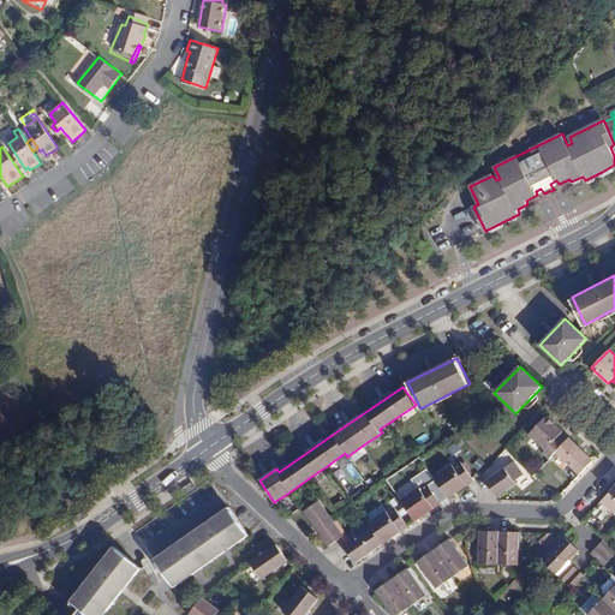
[(547,416),(530,434),(545,449),(543,452),(549,458),(555,452),(565,442),(559,436),(562,431),(554,424),(555,423),(547,416)]
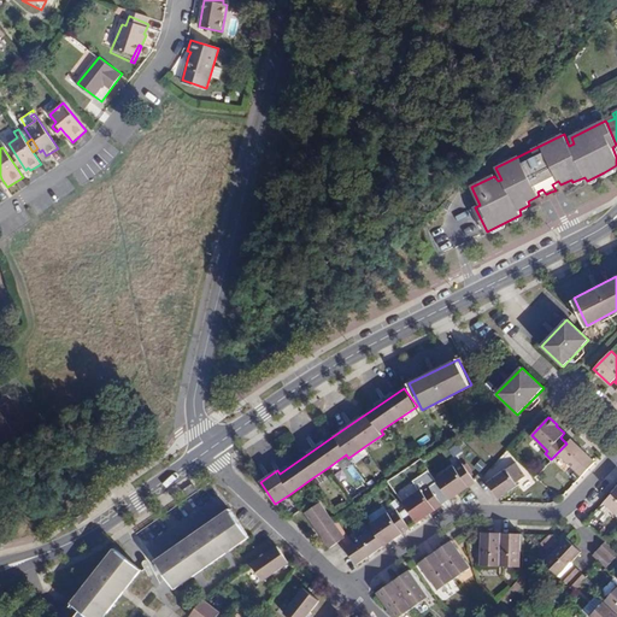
[(571,439),(566,444),(557,453),(581,476),(594,462),(571,439)]
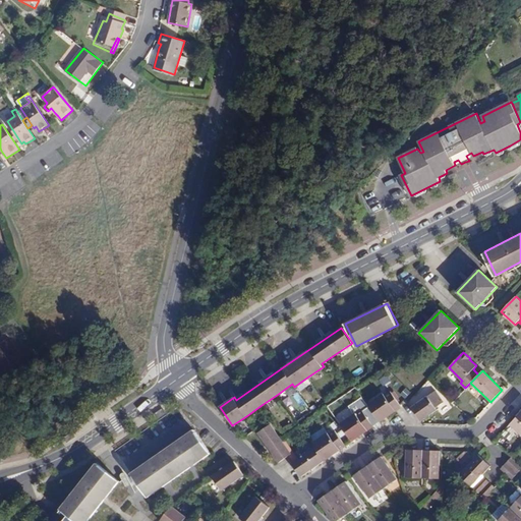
[(436,390),(411,407),(421,421),(441,408),(439,405),(444,402),(436,390)]
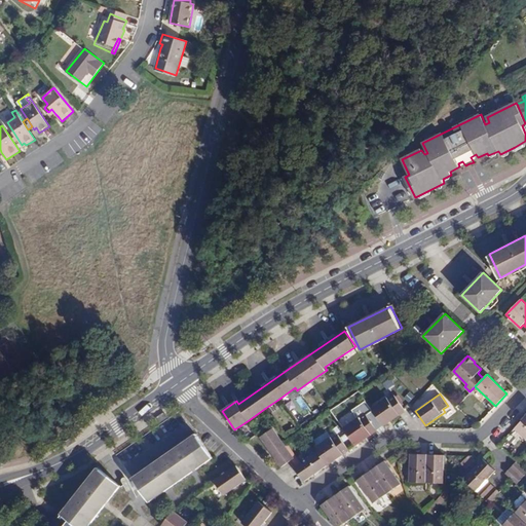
[(386,398),(371,409),(372,411),(383,425),(405,410),(403,407),(393,395),(388,399),(386,398)]
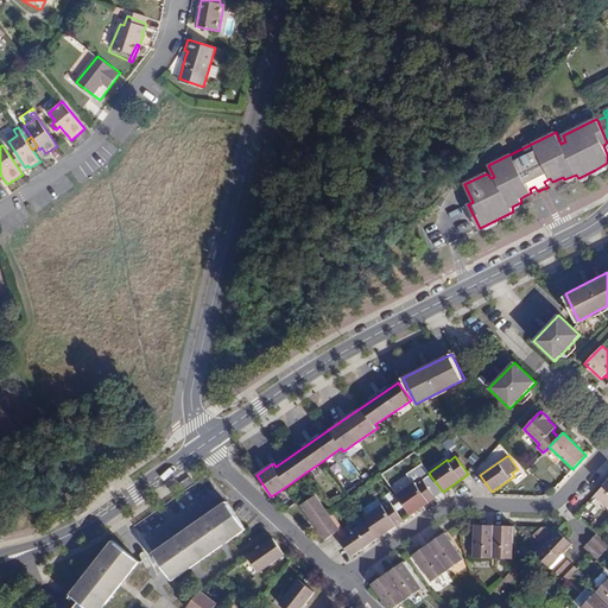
[(430,475),(424,479),(436,496),(443,492),(430,475)]
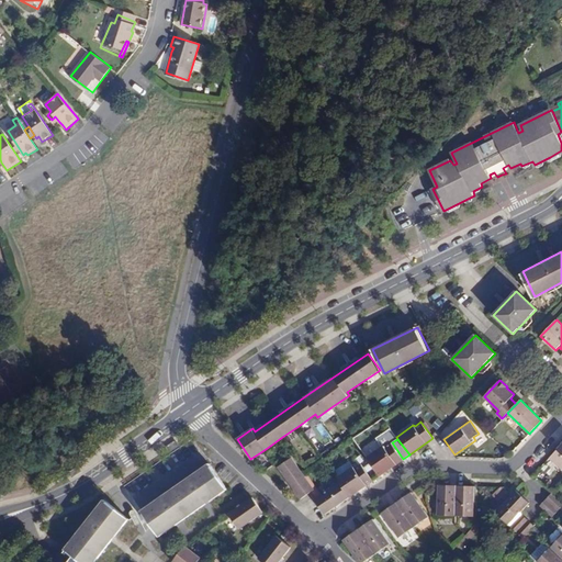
[(384,445),(367,458),(379,476),(403,459),(392,442),(385,447),(384,445)]
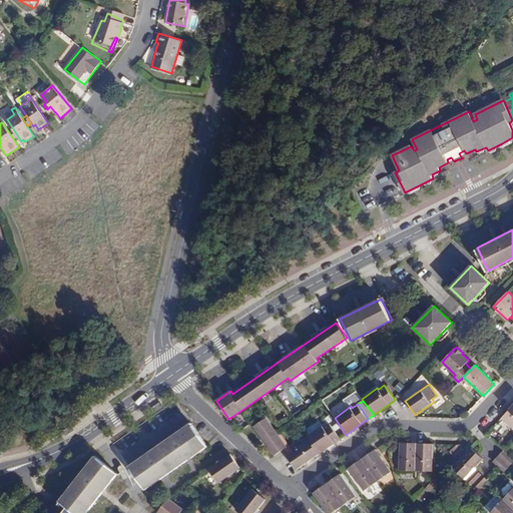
[(512,405),(501,418),(512,428),(512,405)]
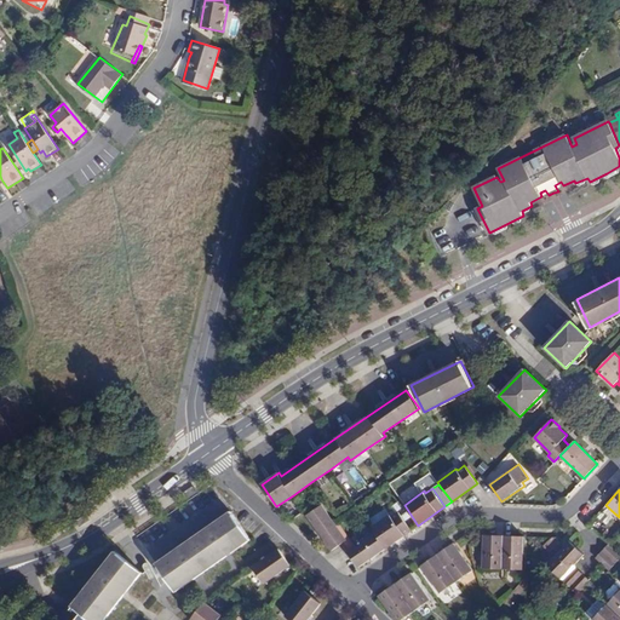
[(321,505),(306,515),(326,541),(340,530),(334,523),(321,505)]
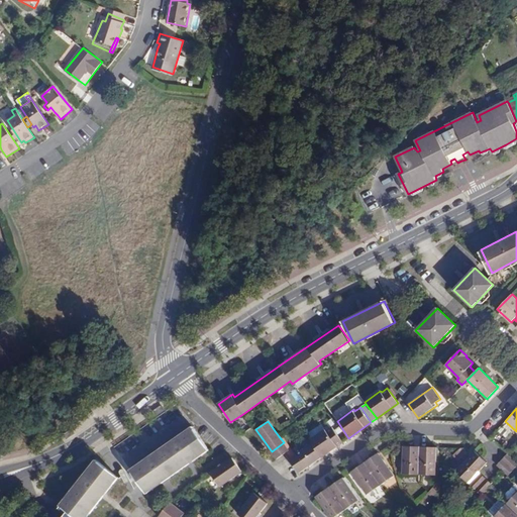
[(325,429),(309,440),(312,443),(321,457),(338,445),(343,441),(332,426),(326,430),(325,429)]
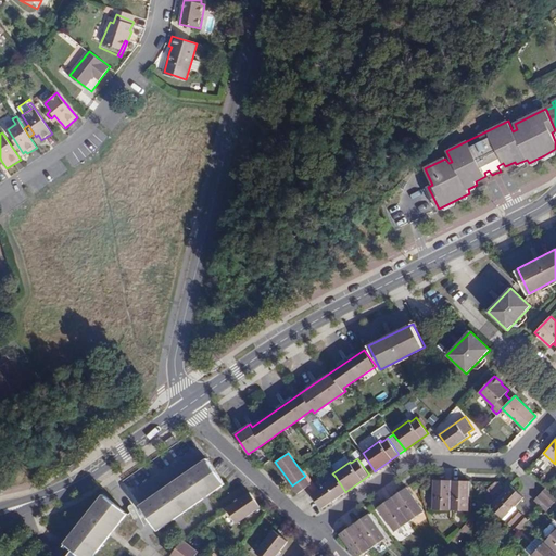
[(206,459),(138,505),(154,530),(224,484),(206,459)]
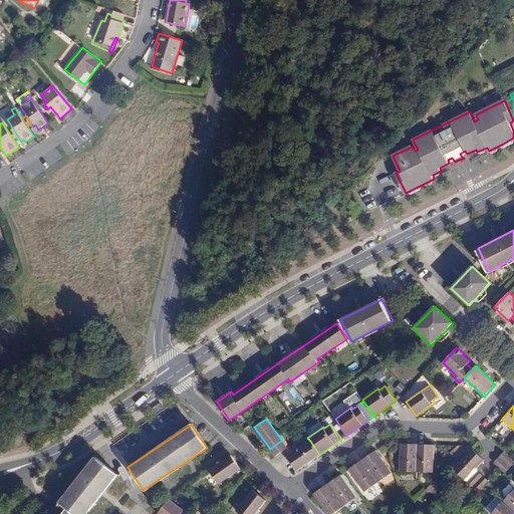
[(282,440),(270,449),(275,456),(283,451),(287,448),(282,440)]
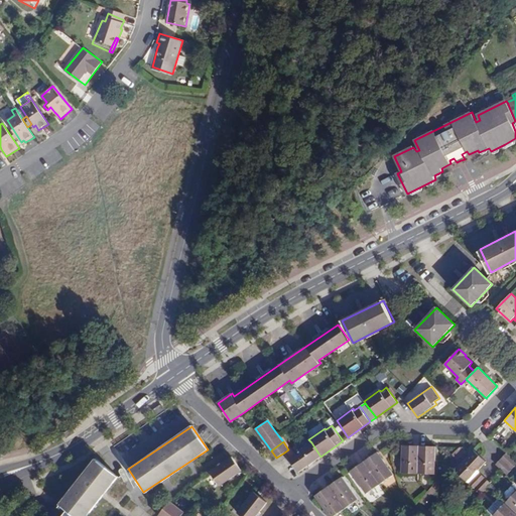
[(311,442),(288,459),(298,472),(320,457),(311,442)]
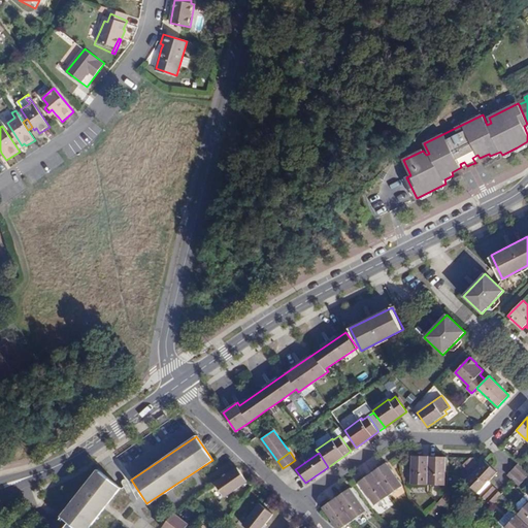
[(410,484),(428,485),(429,456),(411,456),(410,484)]
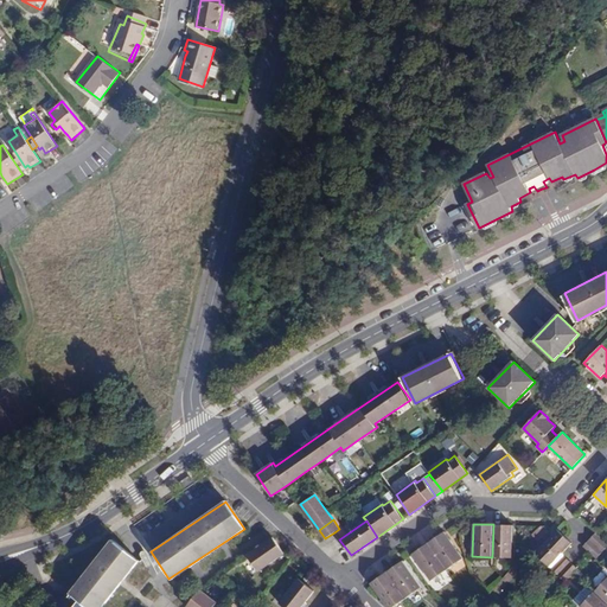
[(512,557),(513,525),(493,524),(492,557),(512,557)]
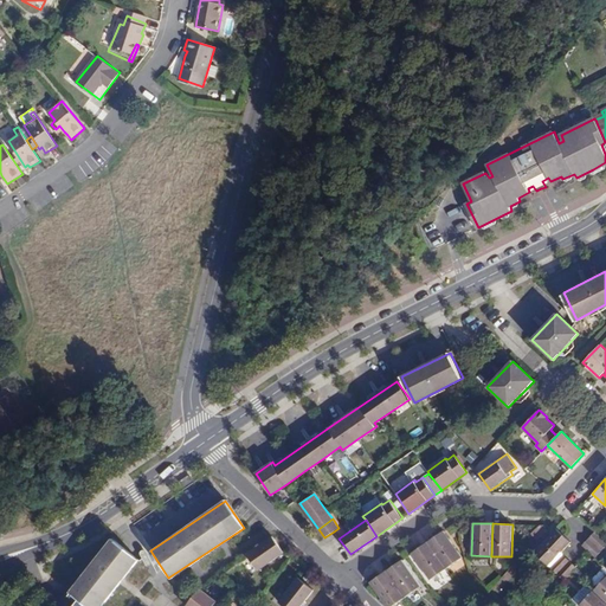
[(543,526),(540,526),(530,535),(536,540),(546,530),(543,528),(545,527),(543,526)]
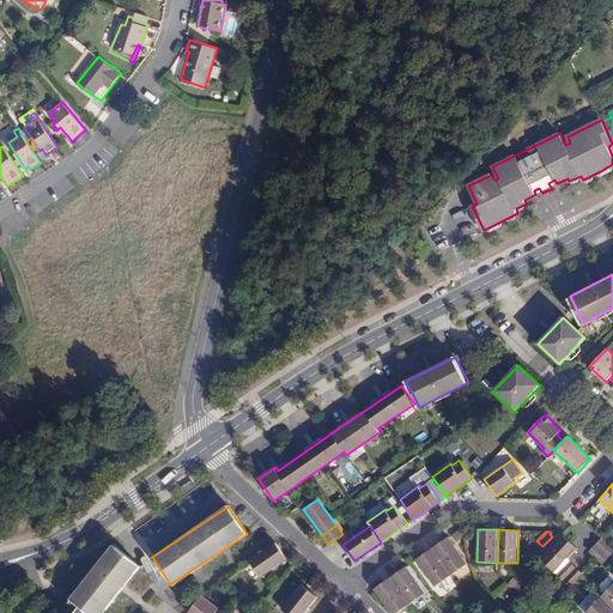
[(563,535),(541,558),(556,572),(568,559),(577,548),(563,535)]
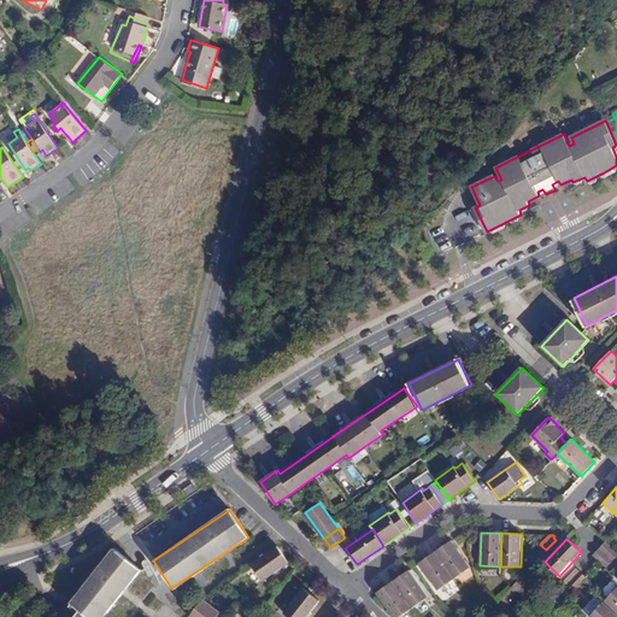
[(435,552),(454,579),(471,568),(452,540),(435,552)]
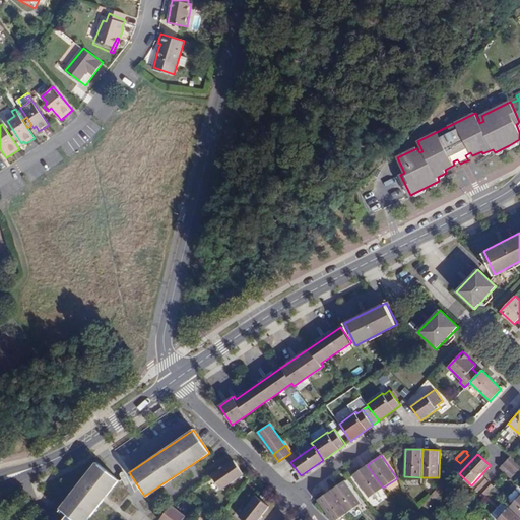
[(519,465),(511,456),(505,462),(516,472),(519,468),(519,465)]
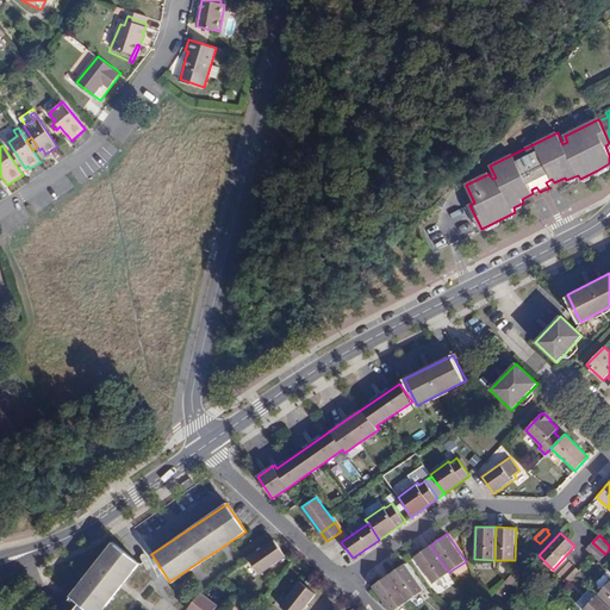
[(273,541),(248,559),(260,574),(284,558),(273,541)]
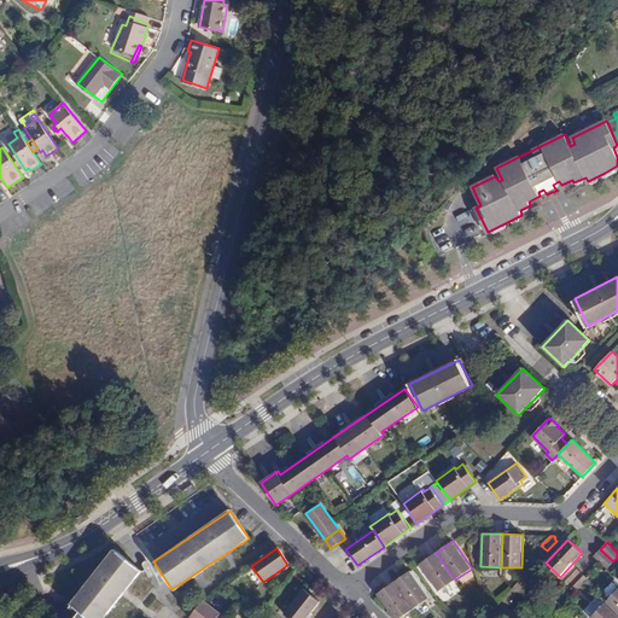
[(594,555),(601,563),(607,569),(613,561),(600,549),(594,555)]
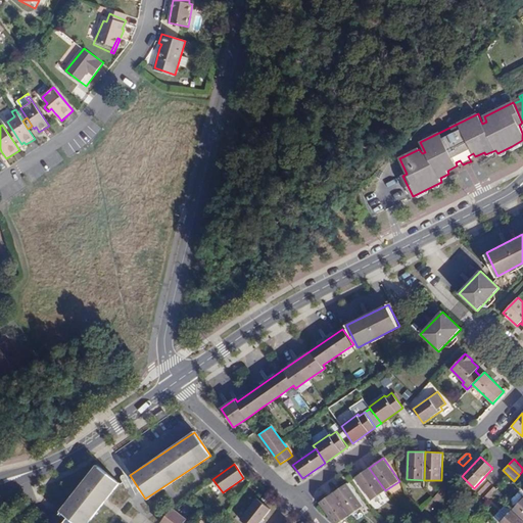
[(96,466),(59,512),(74,522),(86,522),(117,483),(96,466)]
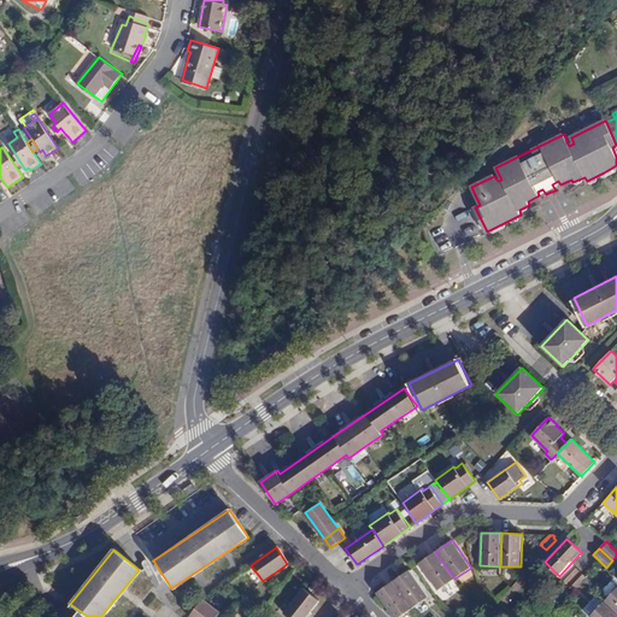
[(427,558),(419,563),(438,591),(454,579),(435,552),(427,558)]
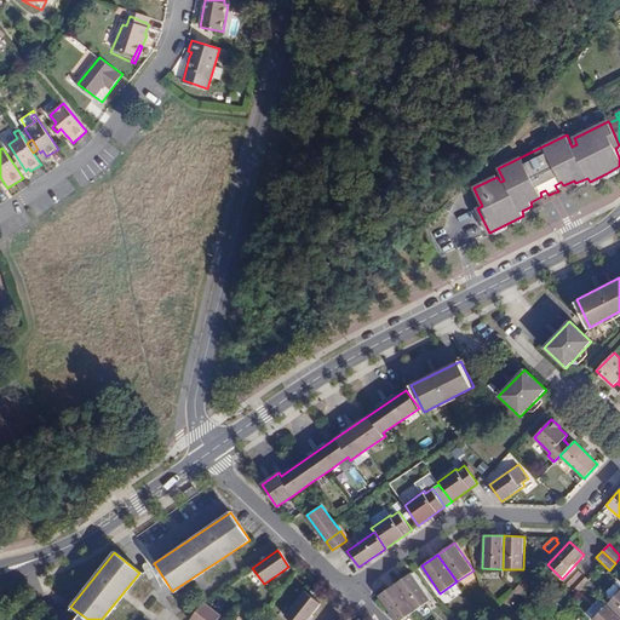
[(567,585),(570,587),(583,574),(575,568),(563,581),(567,585)]
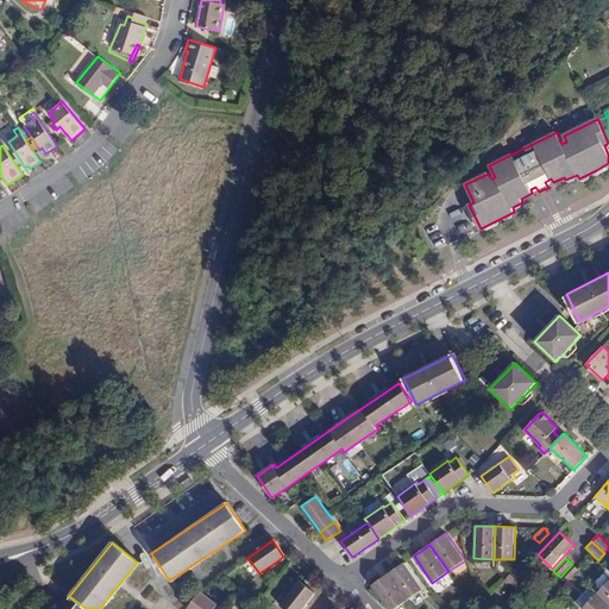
[(405,563),(388,575),(407,601),(424,589),(405,563)]
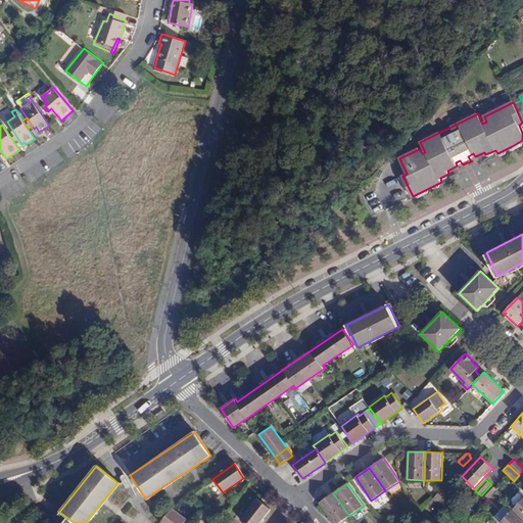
[(481,495),(486,501),(493,493),(496,489),(491,484),(481,495)]
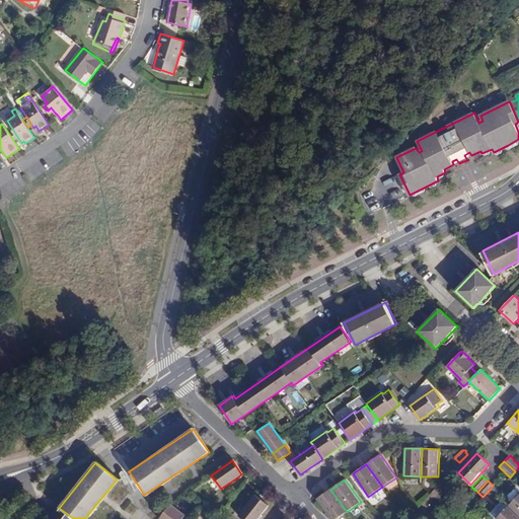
[(330,490),(317,499),(330,518),(337,518),(347,512),(330,490)]
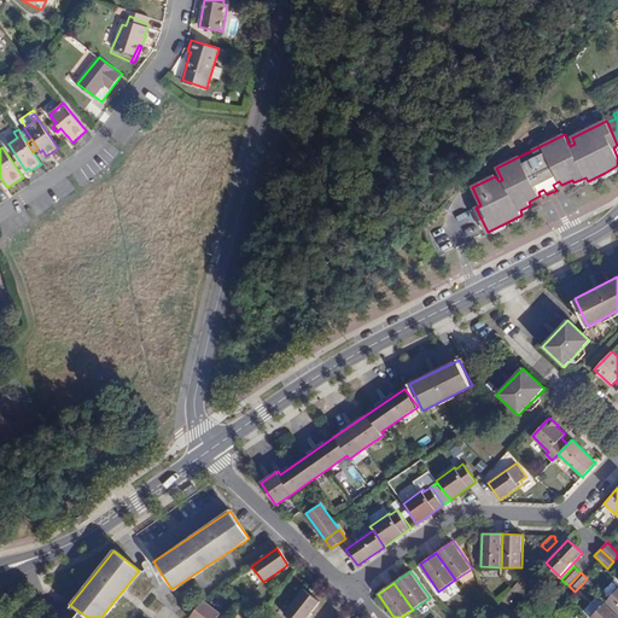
[(617,588),(606,601),(617,611),(617,588)]
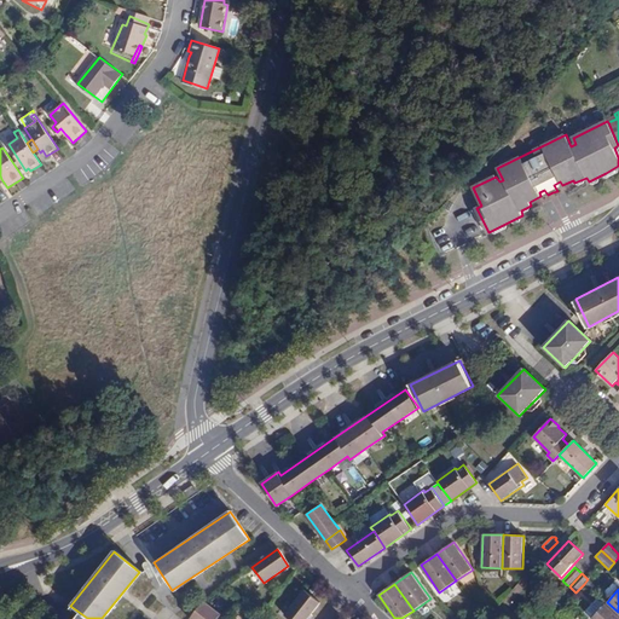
[(307,618),(320,605),(305,591),(285,615),(289,618),(307,618)]
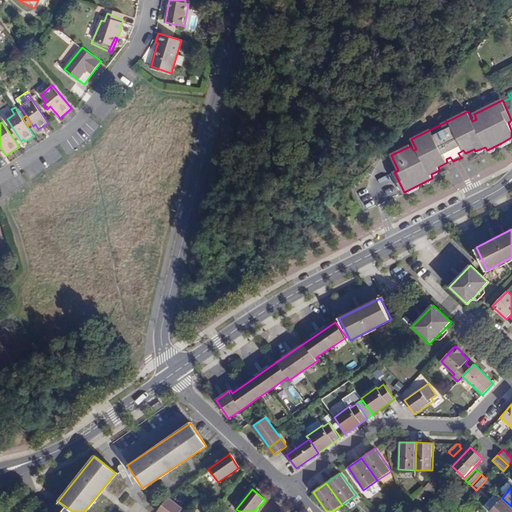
[(186,511),(168,498),(157,511),(186,511)]
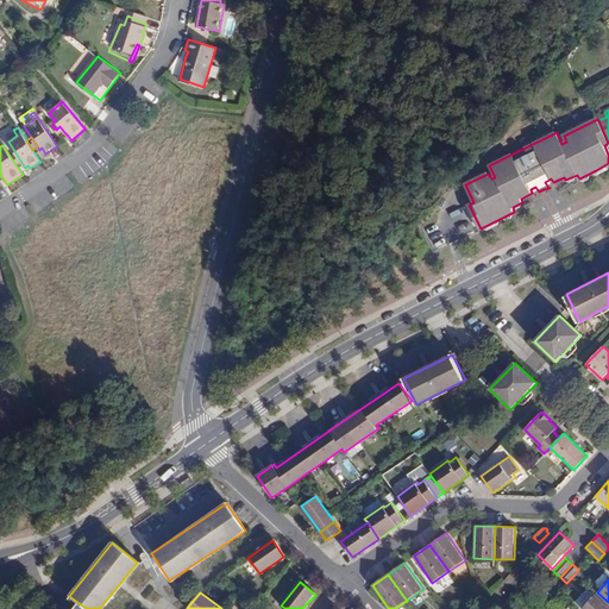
[(582,608),(608,608),(608,607),(595,595),(582,608)]
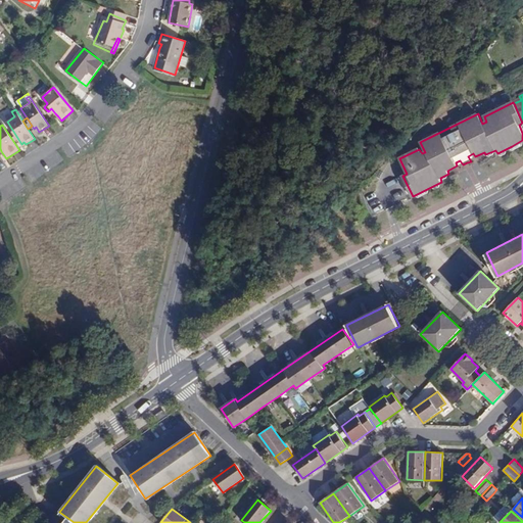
All buildings are outlined.
